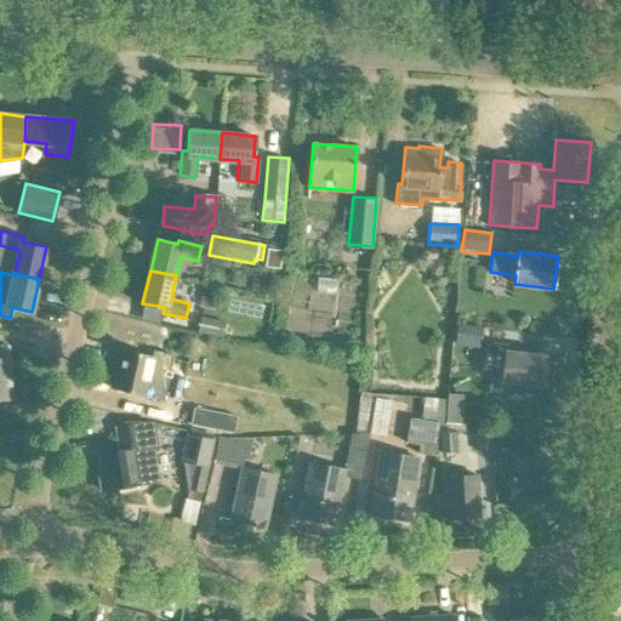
[(216,292),(201,290),(198,307),(212,311),(216,292)]
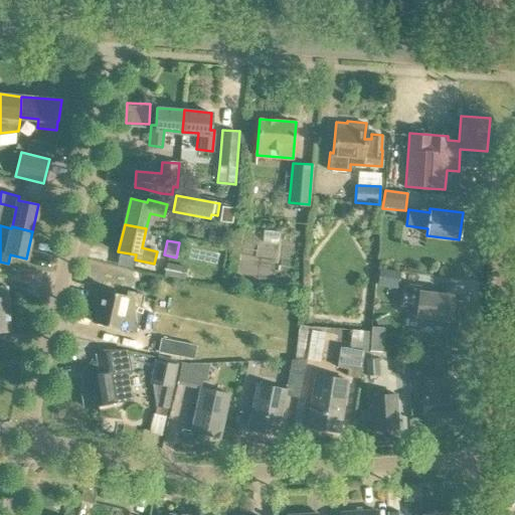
[(166,264),(165,264),(163,277),(183,281),(186,268),(166,264)]
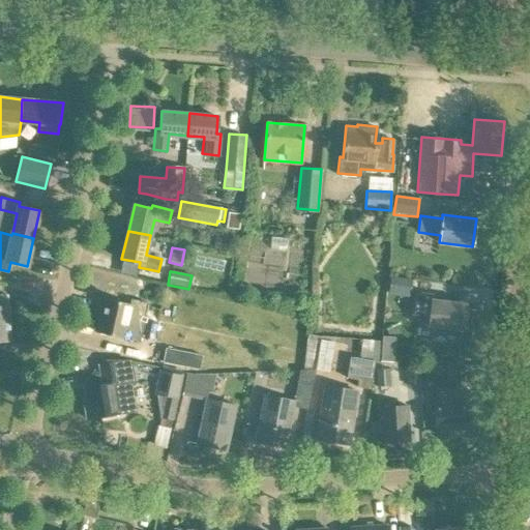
[(391,275),(388,292),(409,294),(412,277),(391,275)]
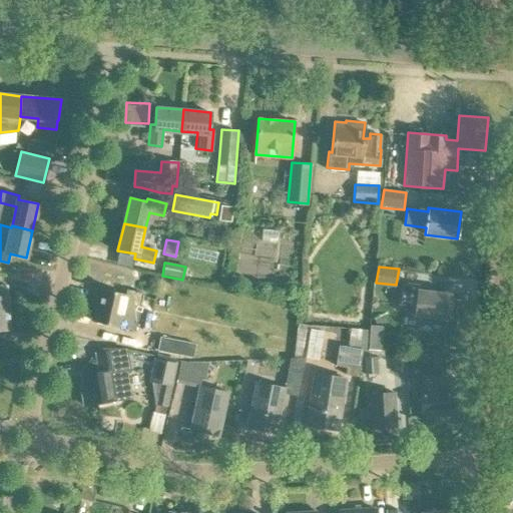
[(447,319),(450,293),(418,289),(419,284),(402,282),(399,304),(415,306),(414,315),(447,319)]
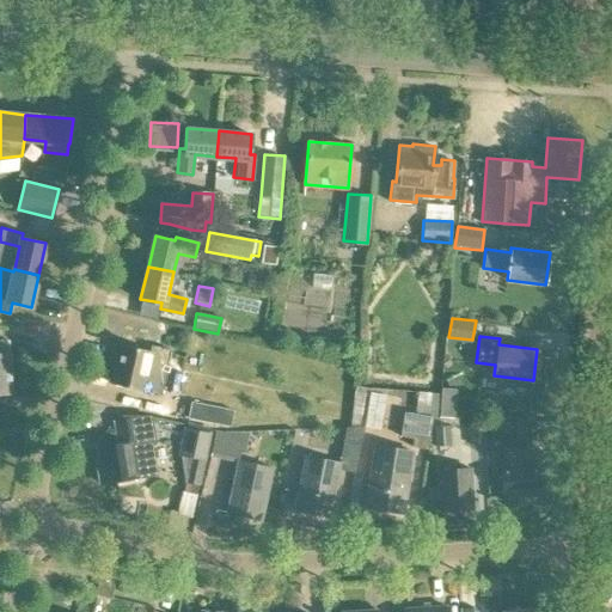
[(0,393),(11,395),(11,352),(10,350),(10,338),(0,338),(0,393)]
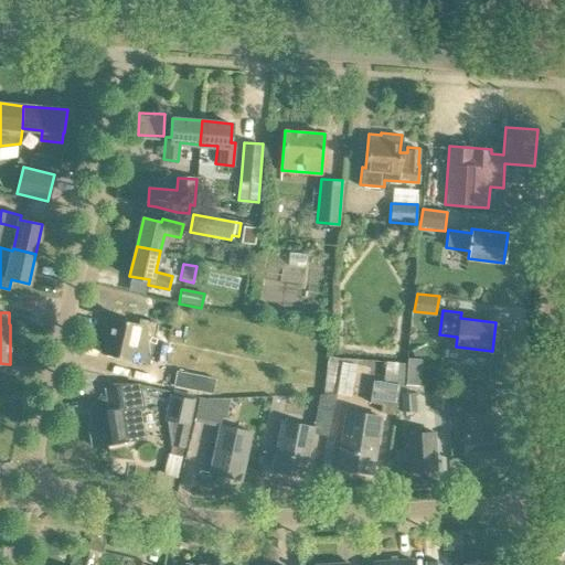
[(149,363),(159,323),(138,320),(137,326),(112,320),(103,354),(131,361),(132,360),(149,363)]
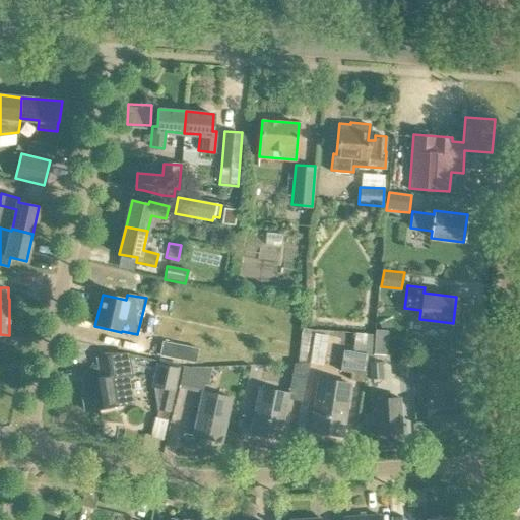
[(306,335),(316,338),(313,353),(326,356),(331,334),(307,329),(306,335)]
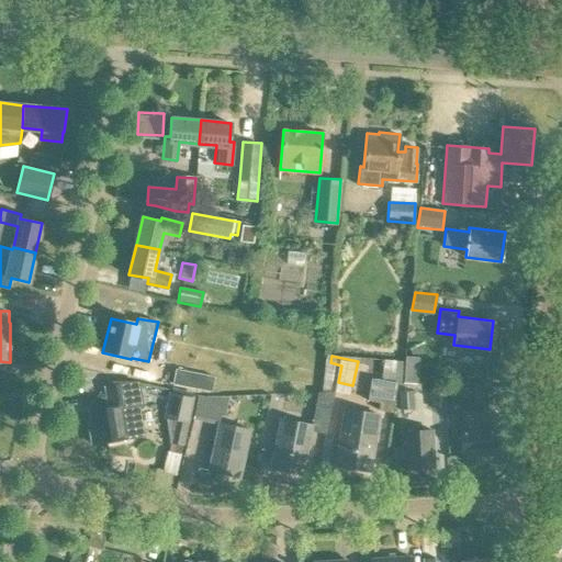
[(212,393),(215,378),(176,369),(172,385),(212,393)]
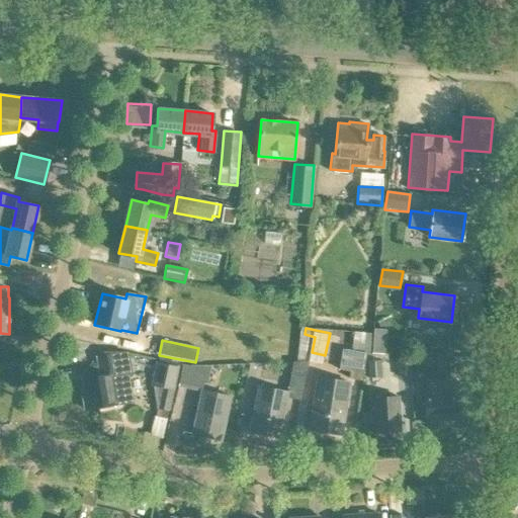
[(362,381),(366,354),(367,353),(342,349),(339,369),(350,371),(349,379),(362,381)]
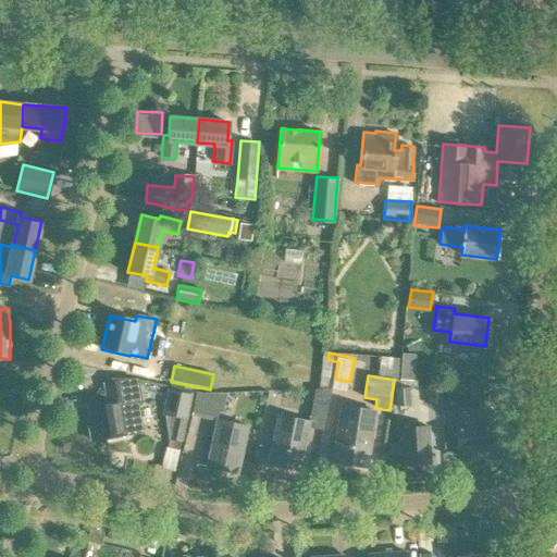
[(88,425),(90,438),(145,431),(140,404),(144,403),(139,376),(114,376),(115,381),(106,382),(109,403),(88,406),(91,424),(88,425)]
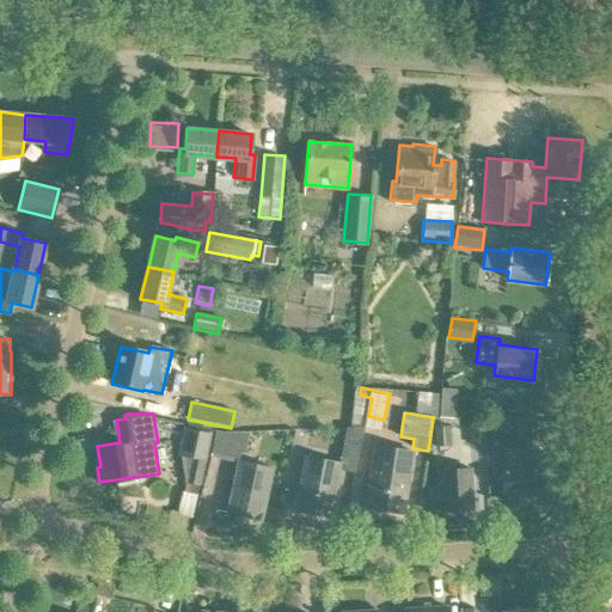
[(499,445),(530,442),(528,420),(497,422),(499,445)]
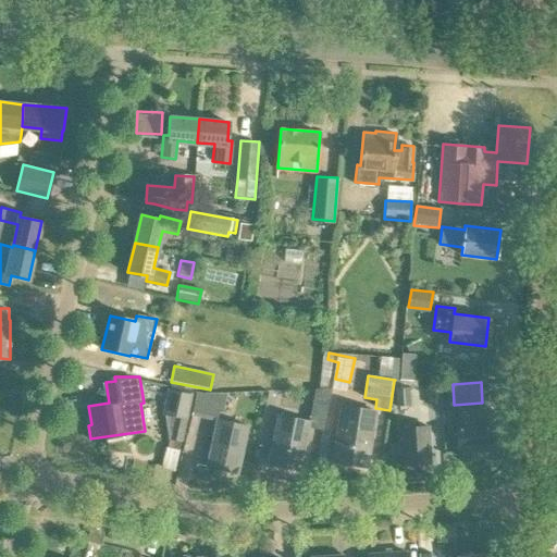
[(428,383),(429,406),(443,405),(442,383),(428,383)]
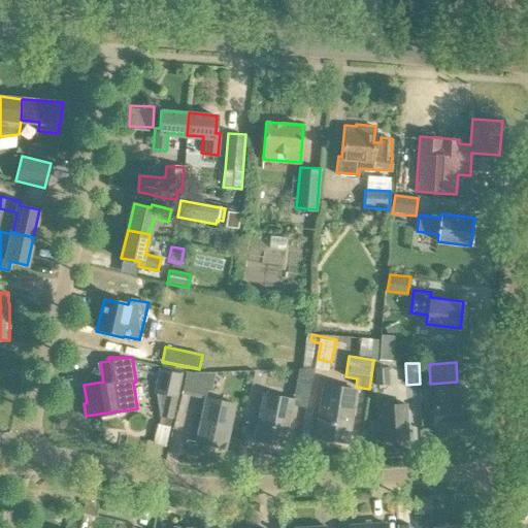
[(298,369),(296,381),(293,398),(264,393),(255,439),(285,446),(292,404),(305,407),(310,383),(312,368),(298,369)]
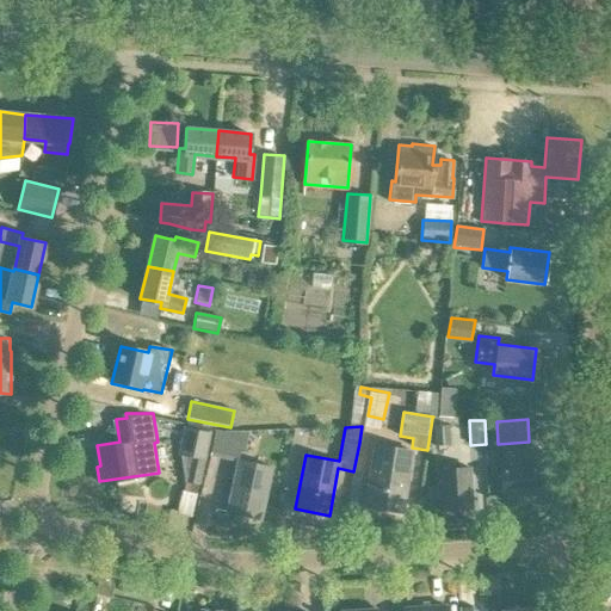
[(448,426),(433,427),(434,448),(449,446),(448,426)]
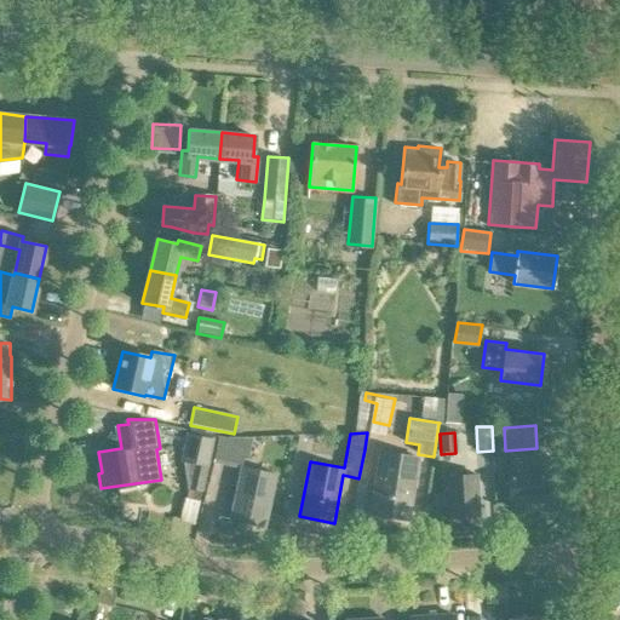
[(204,491),(208,469),(214,440),(187,434),(181,461),(191,464),(187,487),(204,491)]
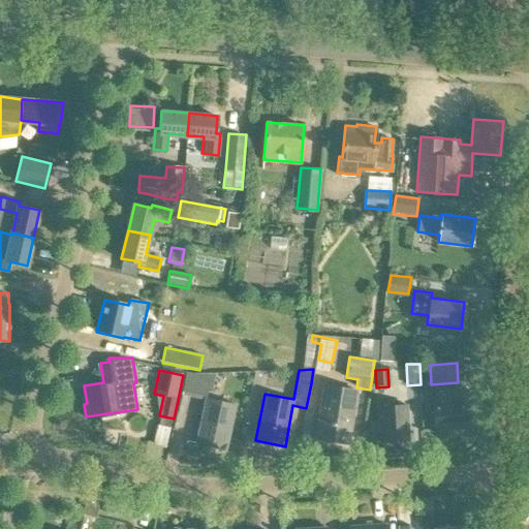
[(235,404),(208,398),(209,393),(212,393),(216,374),(187,374),(182,396),(205,400),(195,442),(225,449),(235,404)]
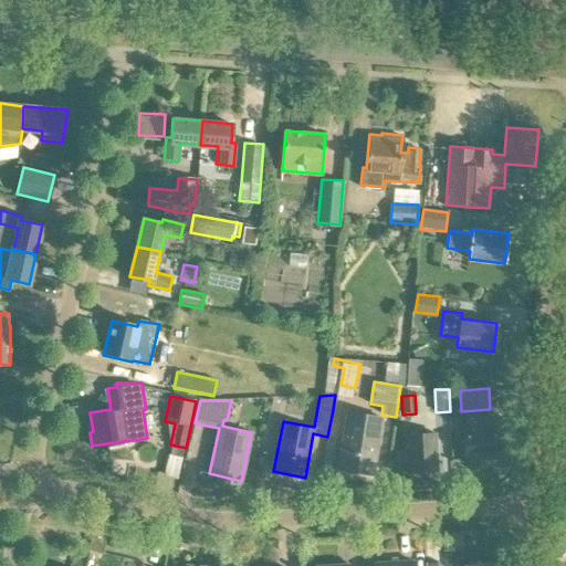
[(371,473),(380,417),(347,411),(338,469),(371,473)]
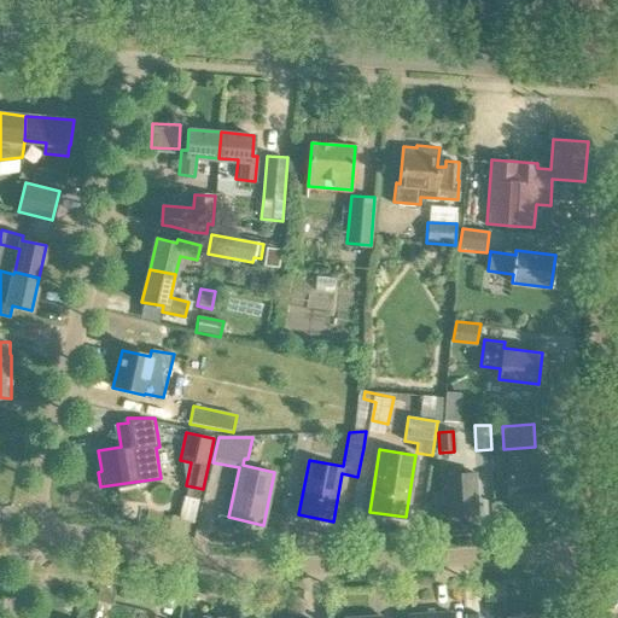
[(509,470),(506,470),(508,502),(549,500),(547,467),(536,467),(535,450),(508,453),(509,470)]
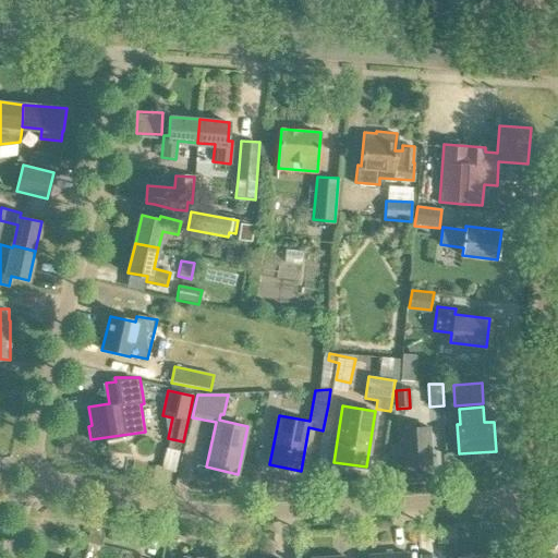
[(402,465),(431,463),(428,425),(399,427),(402,465)]
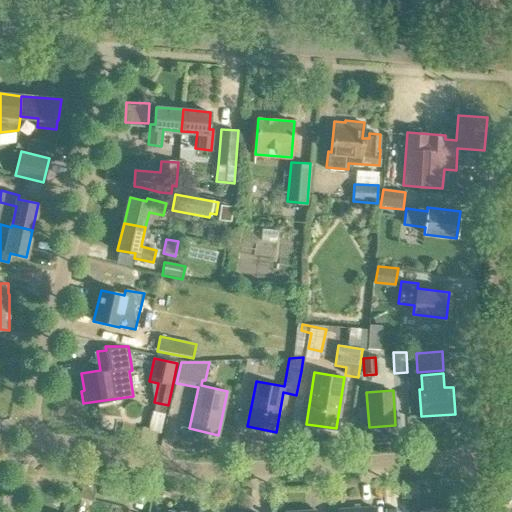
[(80,495),(92,498),(94,487),(82,485),(80,495)]
